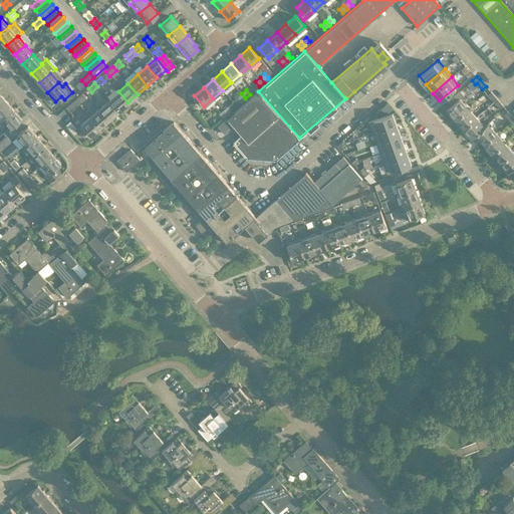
[(460,98),(465,93),(461,89),(448,101),(451,104),(446,108),(455,118),(468,107),(460,98)]
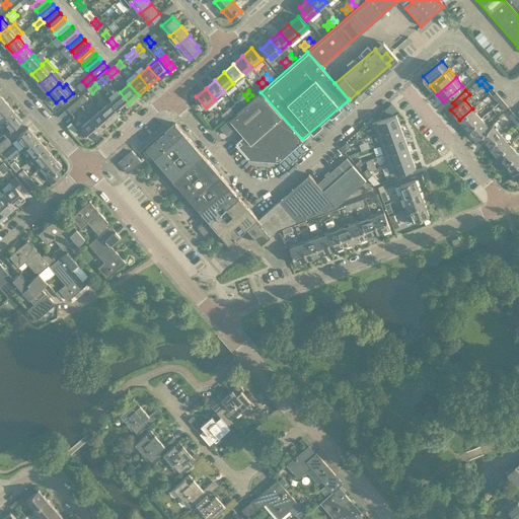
[(120,112),(129,103),(120,92),(110,100),(120,112)]
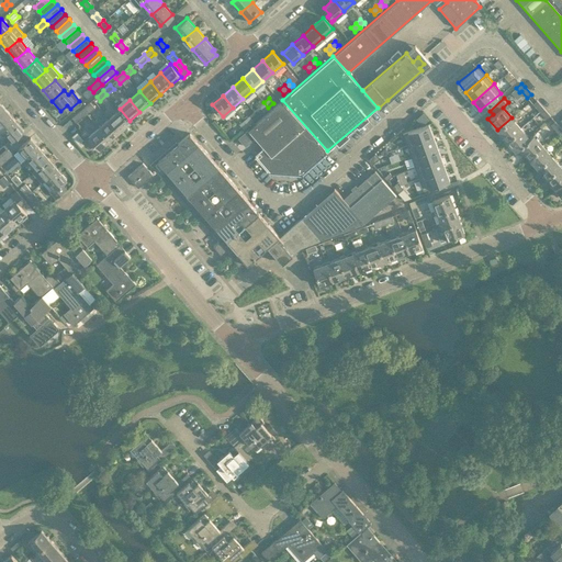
[(301,173),(326,152),(281,100),(238,137),(246,146),(256,138),(262,147),(255,155),(270,171),(278,171),(281,168),(290,169),(293,172),(301,173)]
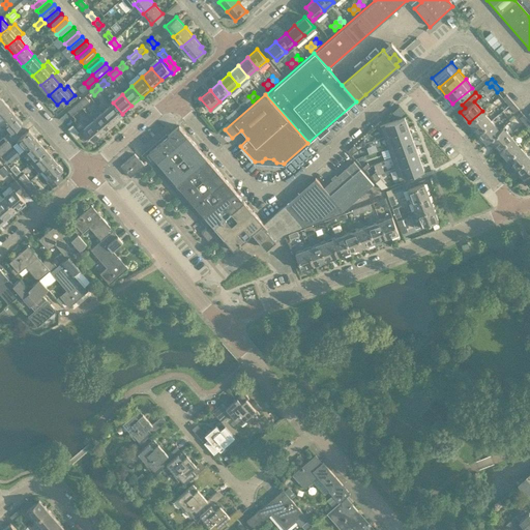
[(80,108),(88,100),(84,95),(76,102),(80,108)]
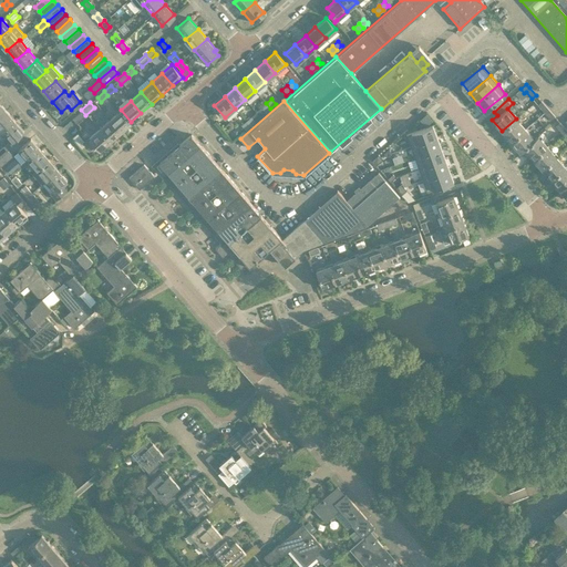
[(544,113),(548,109),(542,102),(537,105),(544,112),(544,113)]
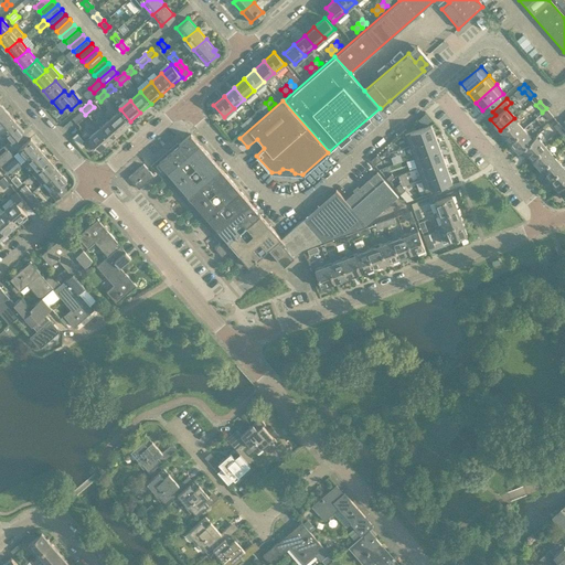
[(265,113),(269,108),(265,103),(260,107),(265,113)]
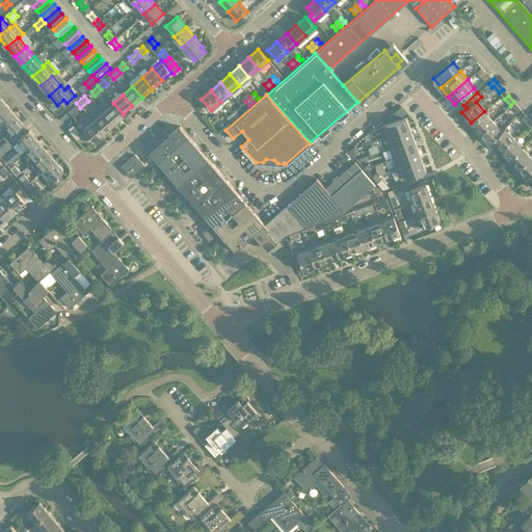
[(514,113),(520,109),(514,102),(510,106),(510,105),(505,110),(507,112),(510,109),(514,113)]
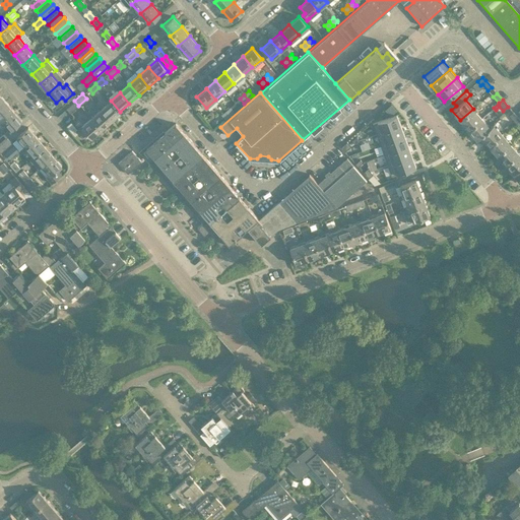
[(0,118),(2,120),(13,110),(5,101),(0,105),(0,118)]
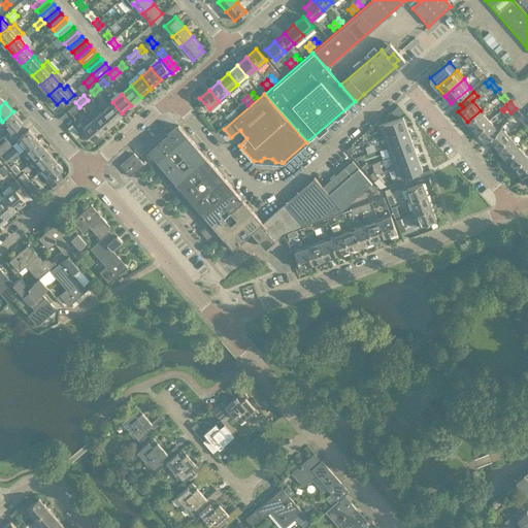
[(71,114),(79,107),(75,102),(67,109),(71,114)]
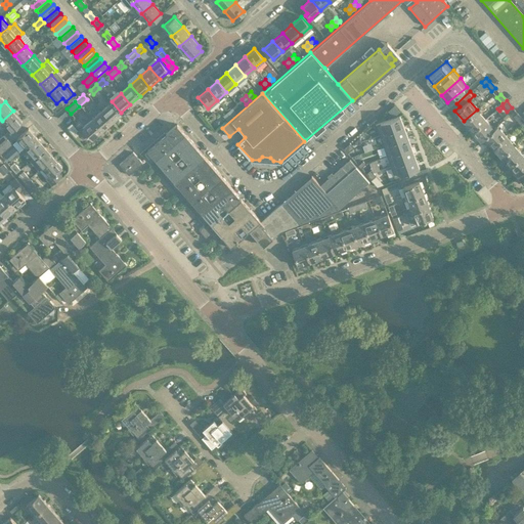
[(112,121),(121,113),(112,101),(101,110),(112,121)]
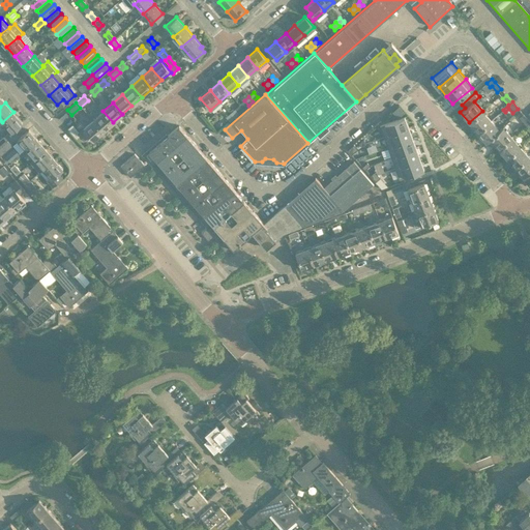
[(399,106),(392,112),(398,118),(404,113),(399,106)]
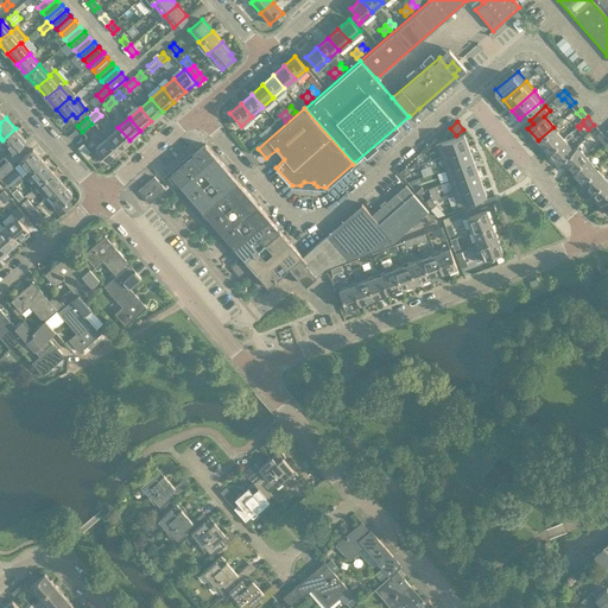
[(270,125),(259,134),(263,139),(274,130),(270,125)]
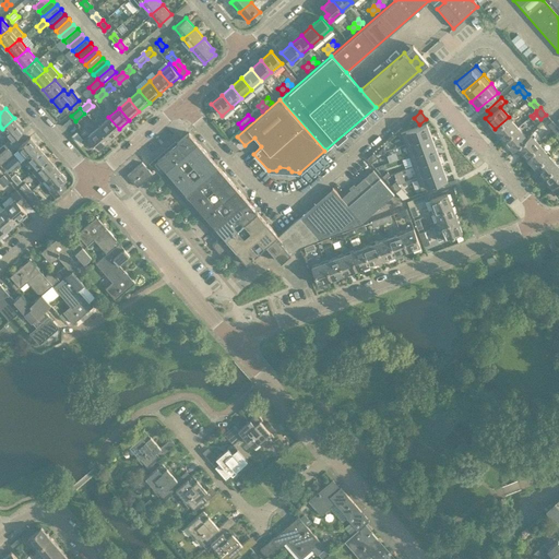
[(108,138),(119,129),(108,117),(98,126),(108,138)]
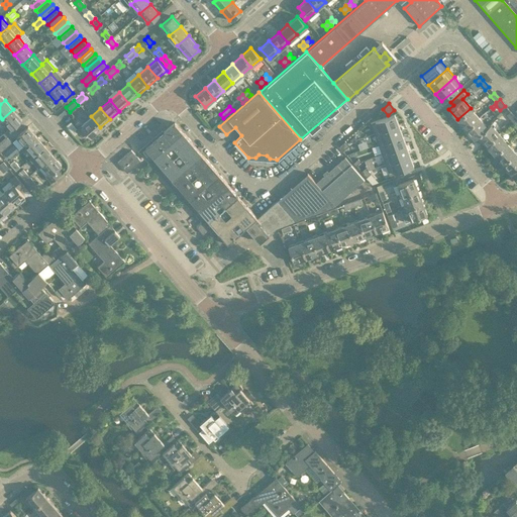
[(466,129),(479,117),(471,108),(457,119),(466,129)]
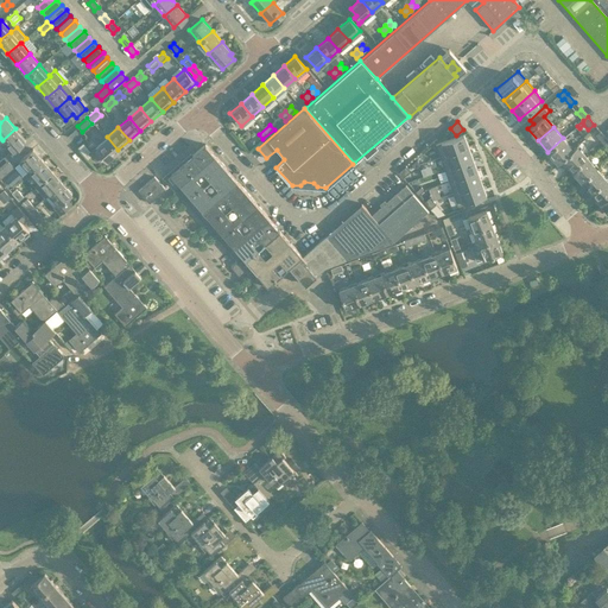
[(12,152),(25,140),(16,128),(2,140),(12,152)]
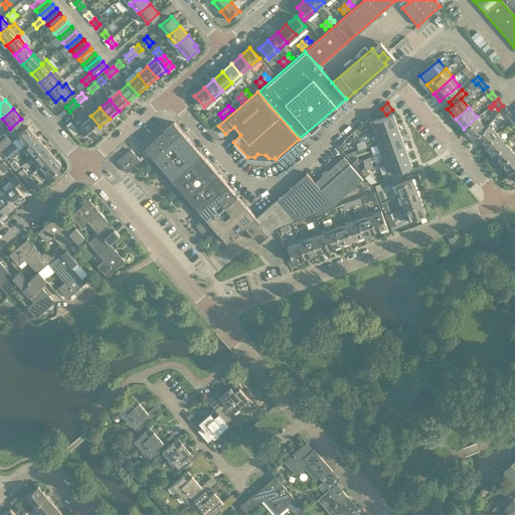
[(510,121),(514,118),(508,111),(504,115),(510,121)]
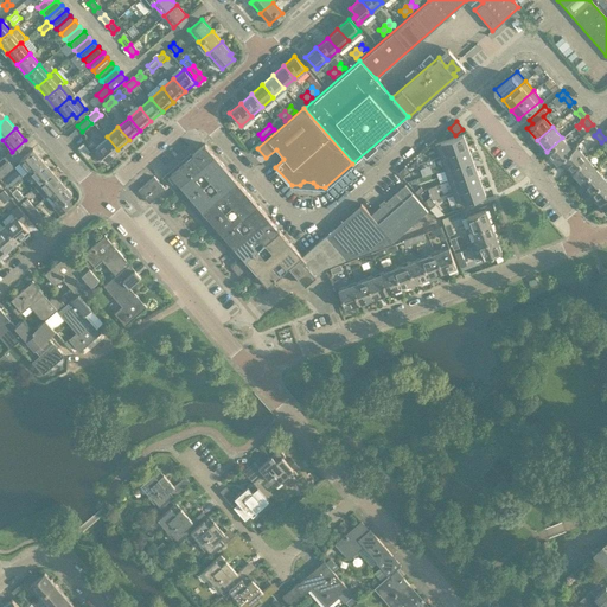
[(462,133),(435,144),(440,157),(467,146),(462,133)]
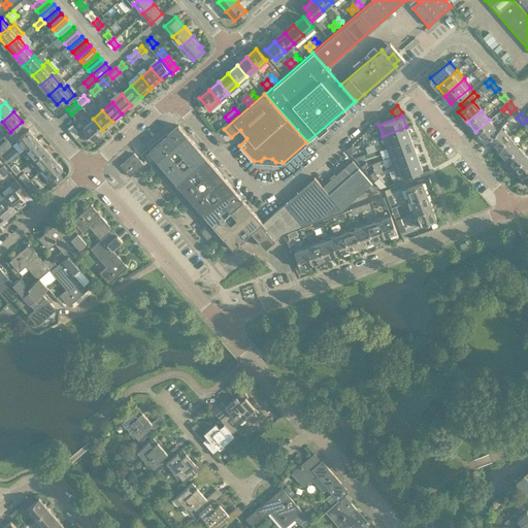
[(93,139),(102,130),(93,119),(83,128),(84,128),(78,133),(83,138),(84,136),(85,138),(89,134),(93,139)]
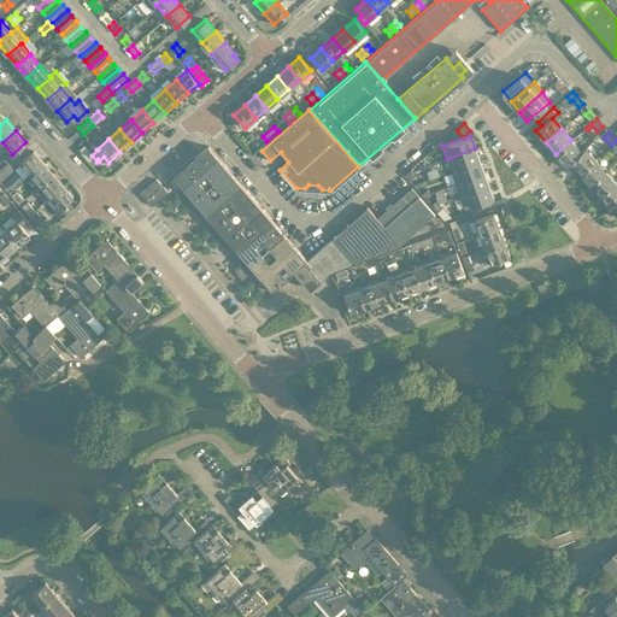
[(581,152),(580,151),(571,140),(556,154),(565,165),(570,162),(569,162),(581,152)]
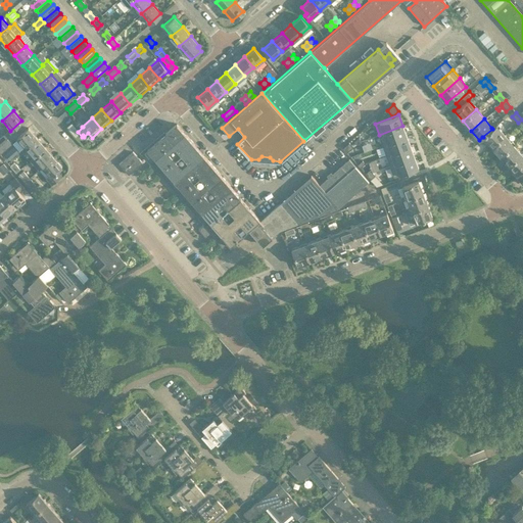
[(514,123),(507,129),(509,131),(516,125),(514,123)]
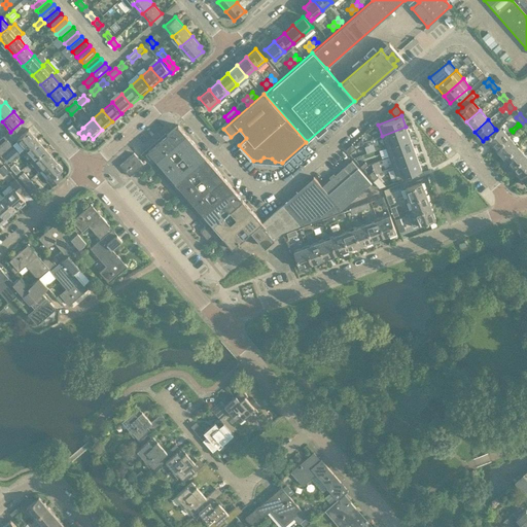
[(232,246),(250,231),(261,220),(177,125),(148,150),(232,246)]
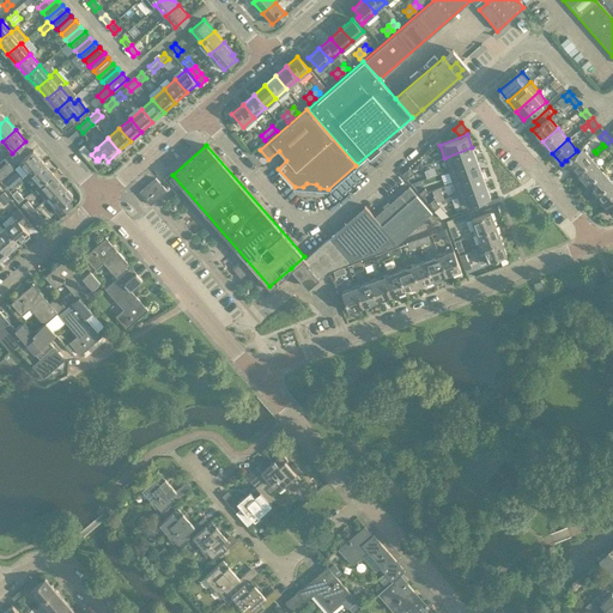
[(576,171),(590,158),(581,146),(576,150),(577,151),(565,161),(566,161),(576,171)]
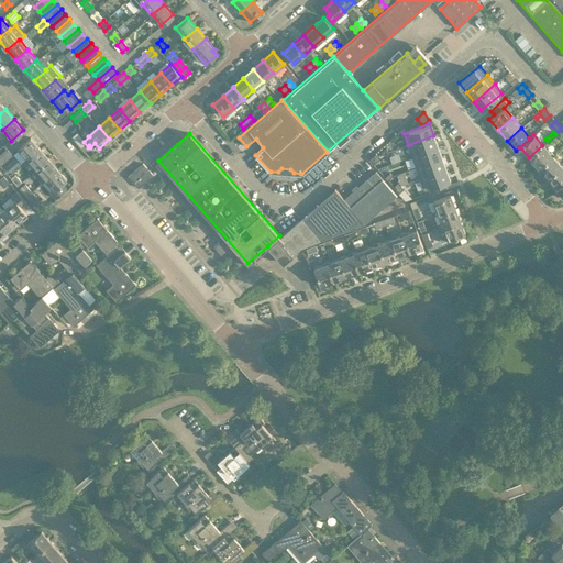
[(433,135),(408,145),(411,156),(438,146),(433,135)]
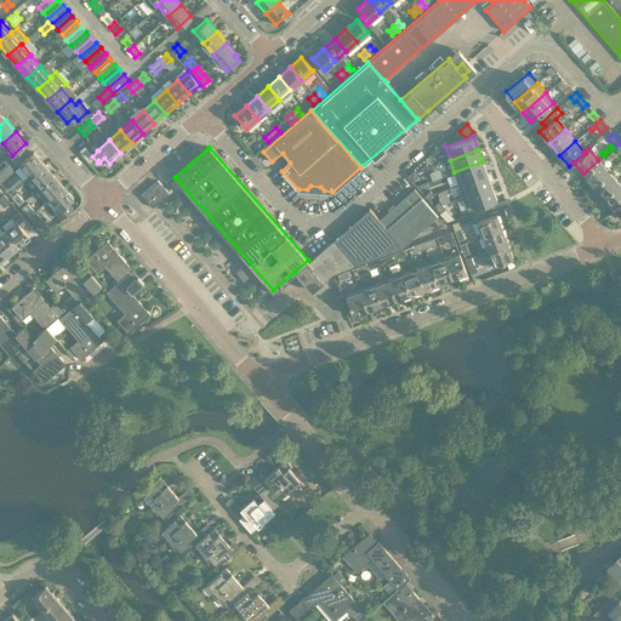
[(30,175),(44,163),(33,152),(20,164),(30,175)]
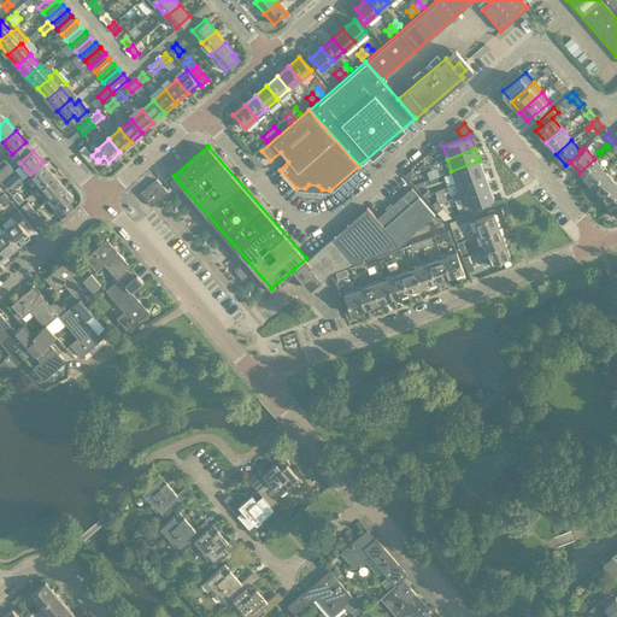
[(589,184),(604,170),(594,159),(580,172),(589,184)]
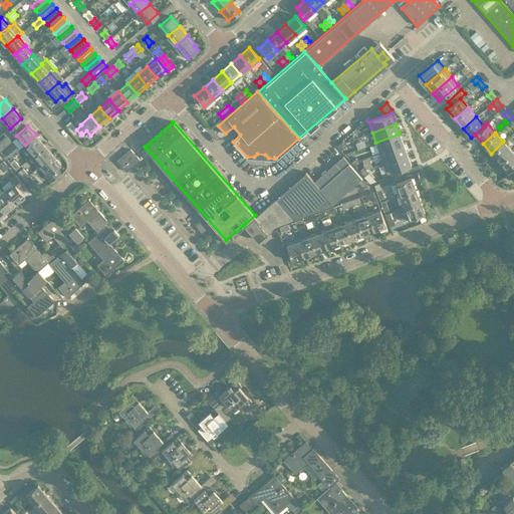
[(400,134),(375,143),(379,153),(403,144),(400,134)]
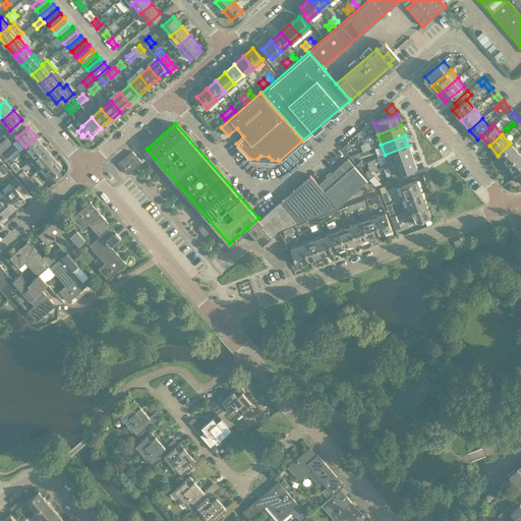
[(34,157),(45,147),(37,136),(25,147),(34,157)]
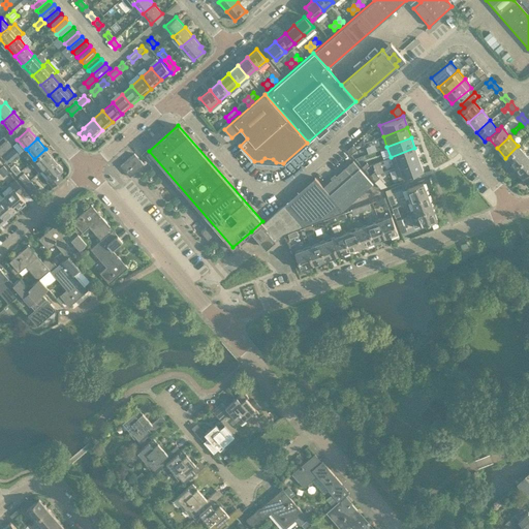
[(0,155),(0,156),(12,146),(8,141),(0,147),(0,155)]
